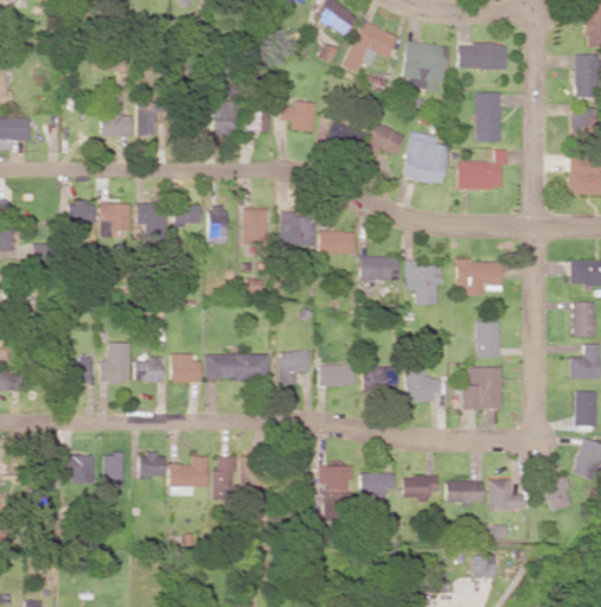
[(346,33),(358,12),(336,0),(323,0),(315,16),(346,33)]
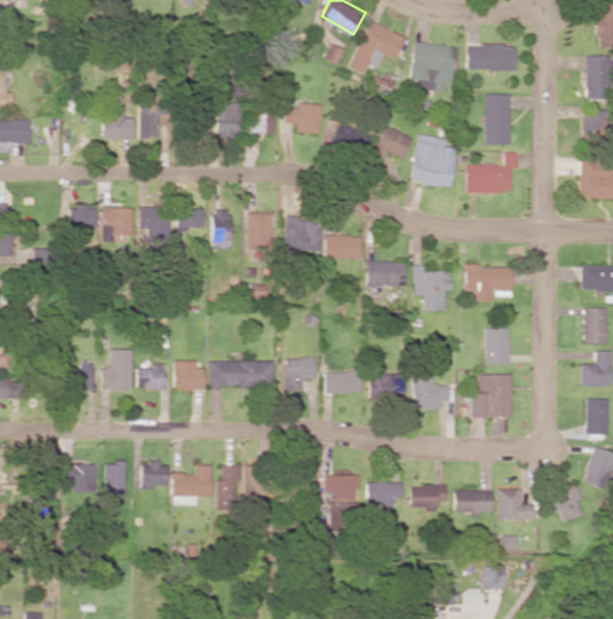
[(612,1),(597,3),(600,46),(612,45),(612,1)]
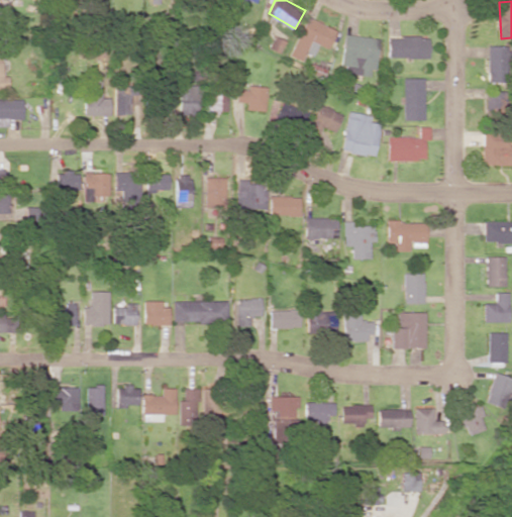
[(293,57),(304,61),(307,54),(316,57),(321,44),(332,48),(339,29),(308,17),(293,57)]
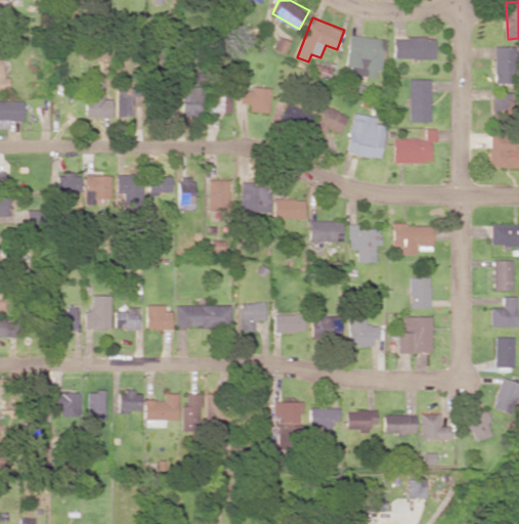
[(386,39),(352,35),(348,66),(354,67),(353,74),(381,78),(386,39)]
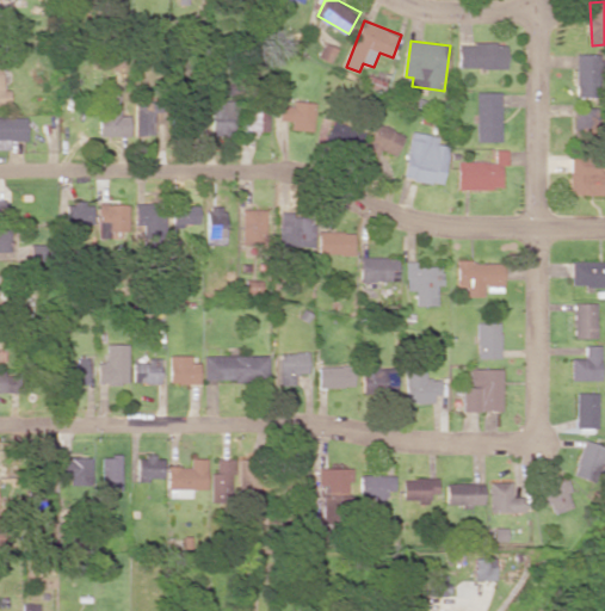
[(511,68),(511,43),(463,43),(463,67),(511,68)]
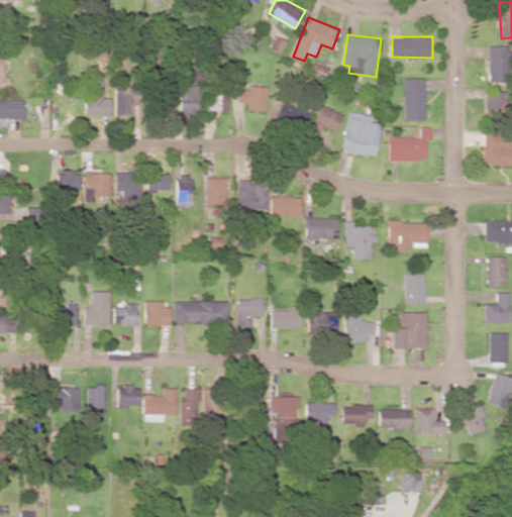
[(510,82),(510,45),(492,45),(491,82),(510,82)]
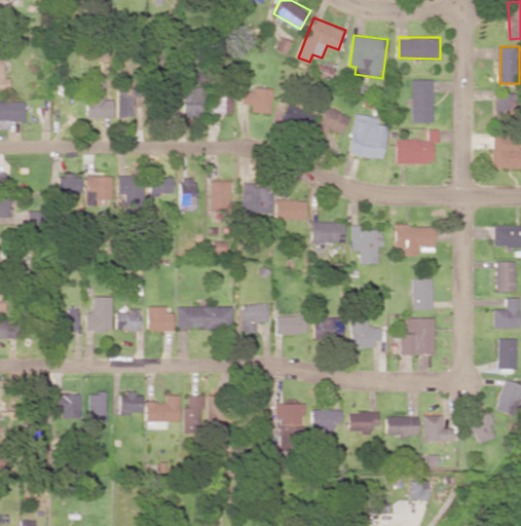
[(413,121),(435,122),(436,79),(414,79),(413,121)]
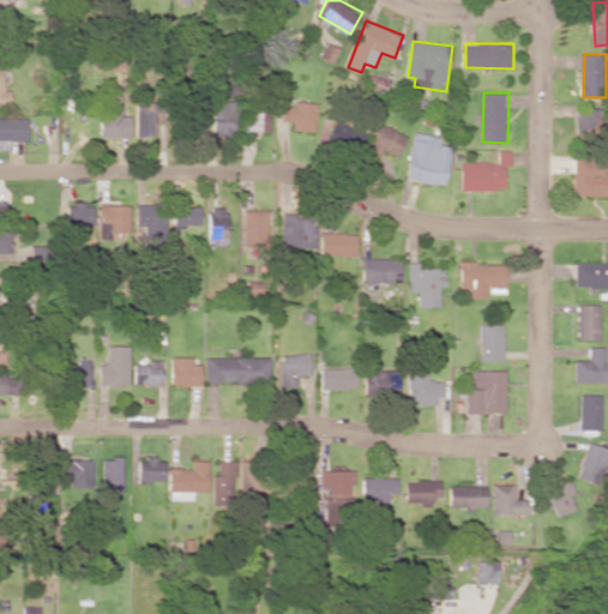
[(240,101),(216,101),(217,136),(241,136),(240,101)]
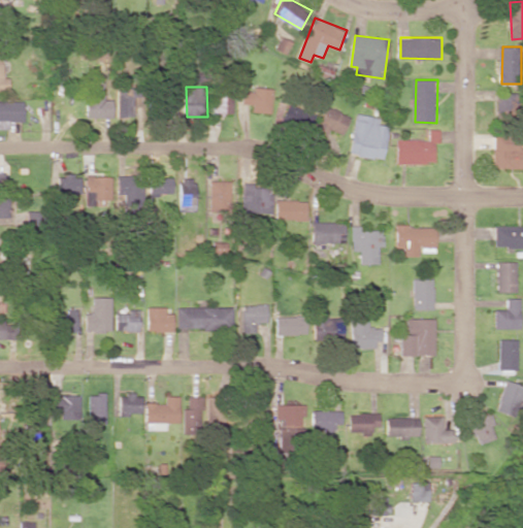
[(273,113),(276,89),(255,87),(255,92),(246,91),(243,104),(255,105),(255,111),(273,113)]
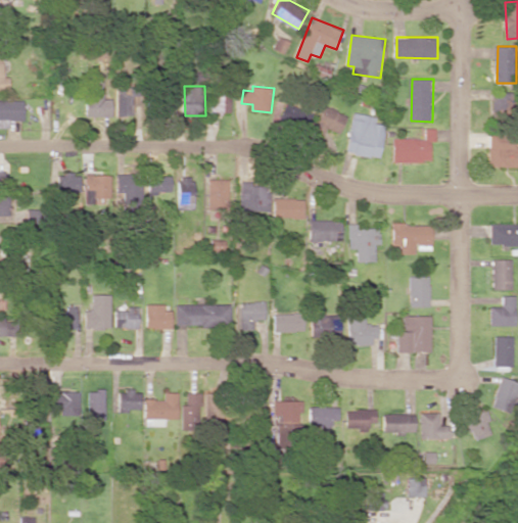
[(216,112),(233,112),(233,88),(217,87),(216,112)]
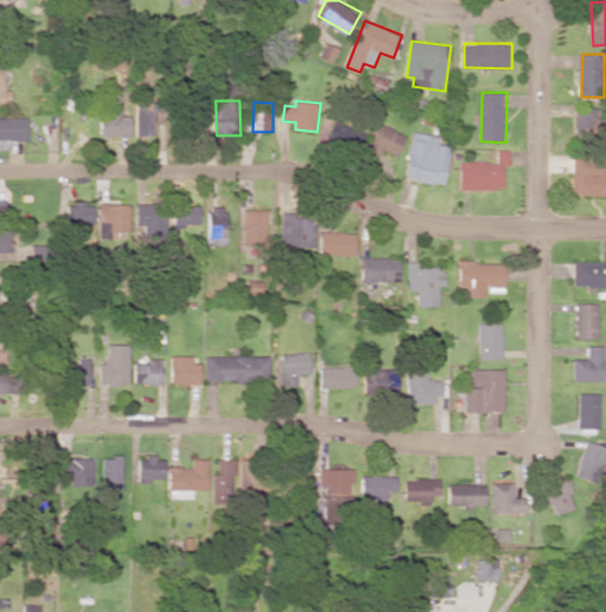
[(139,134),(159,135),(160,104),(140,103),(139,134)]
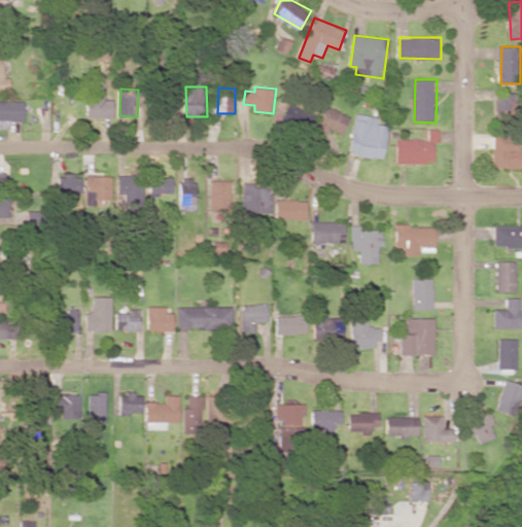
[(107,98),(107,91),(88,93),(90,117),(115,116),(114,97),(107,98)]
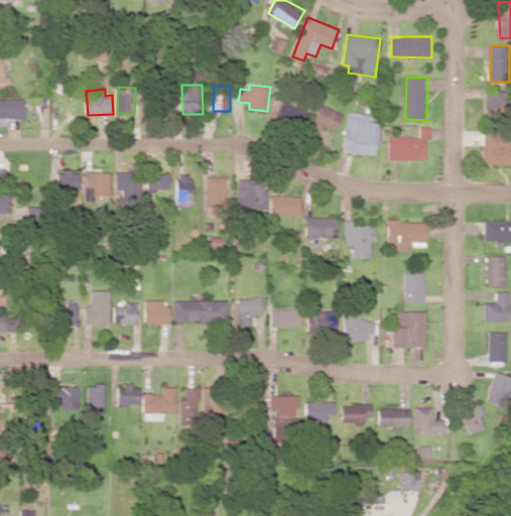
[(488,100),(487,114),(507,114),(508,92),(496,92),(496,100),(488,100)]
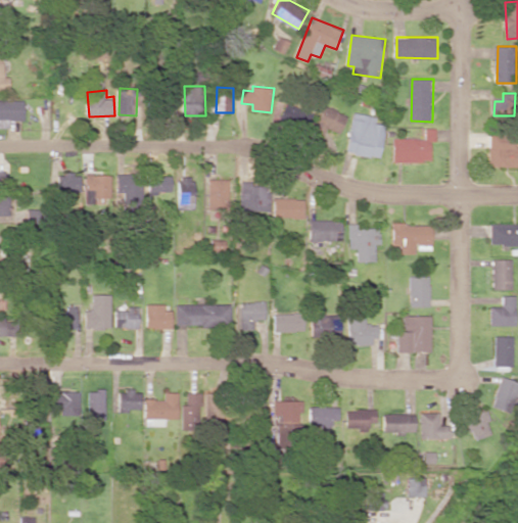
[(27,100),(0,99),(0,127),(13,128),(13,120),(27,120),(27,100)]
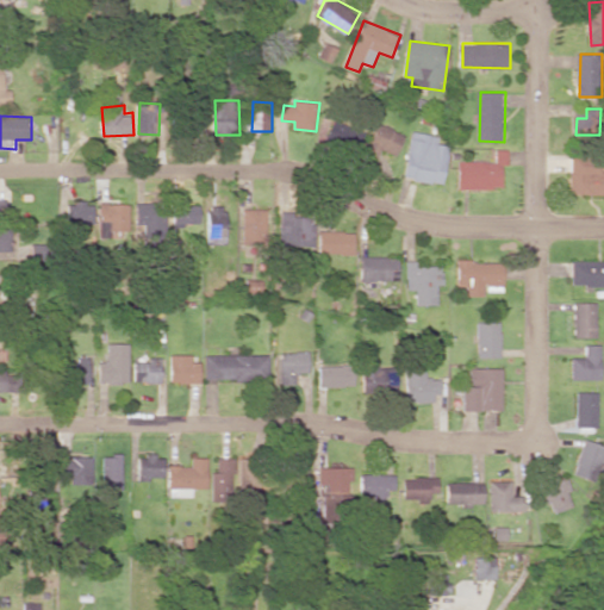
[(365,125),(328,124),(327,144),(365,145),(365,125)]
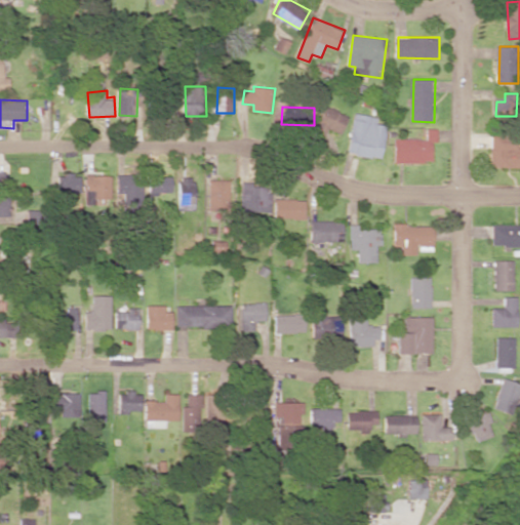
[(326,136),(329,128),(344,133),(351,114),(326,107),(317,133),(326,136)]
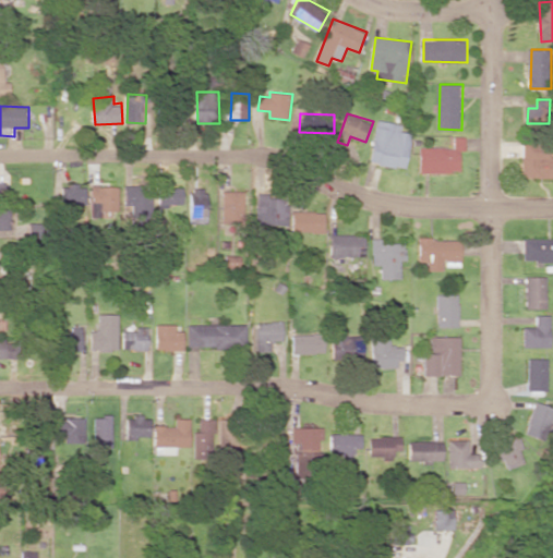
[(415,133),(404,131),(405,124),(380,120),(372,162),(408,169),(415,133)]
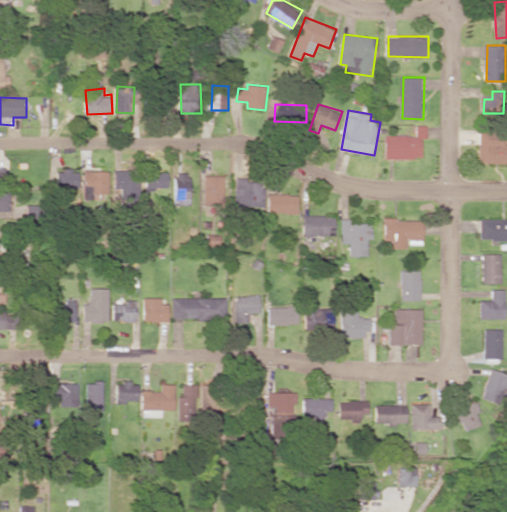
[(387,158),(424,159),(424,138),(428,138),(429,125),(419,125),(418,135),(387,134),(387,158)]
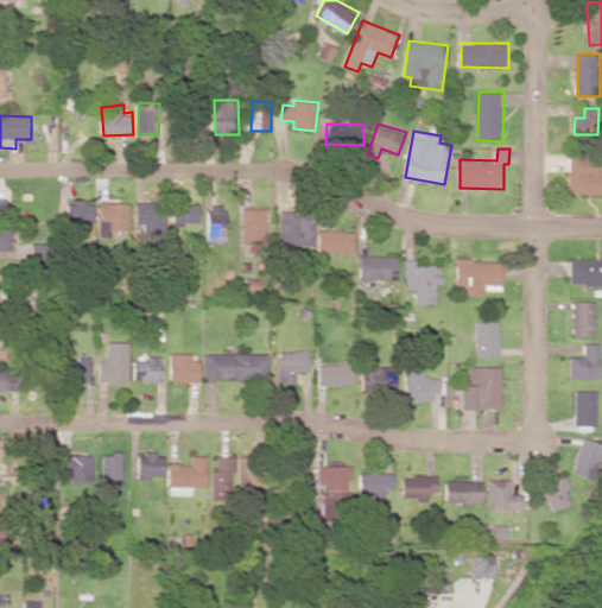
[(601,157),(571,156),(570,192),(601,192),(601,170),(601,157)]
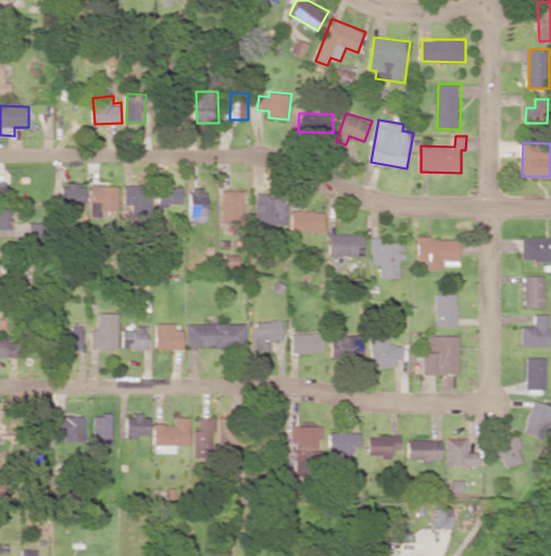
[(64,204),(86,204),(87,184),(64,184),(64,204)]
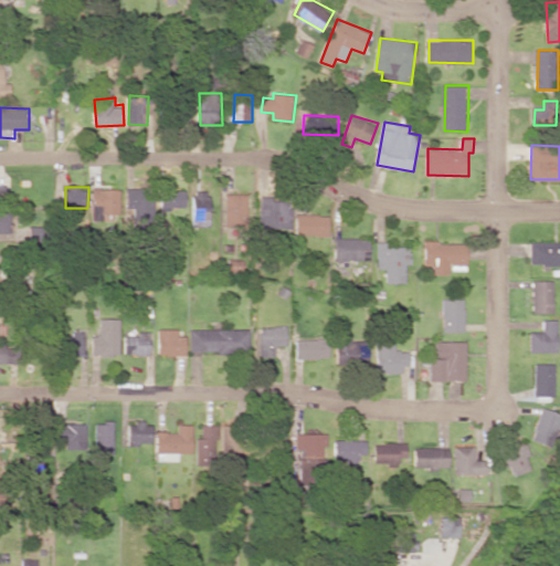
[(106,215),(124,215),(125,189),(95,188),(94,219),(106,219),(106,215)]
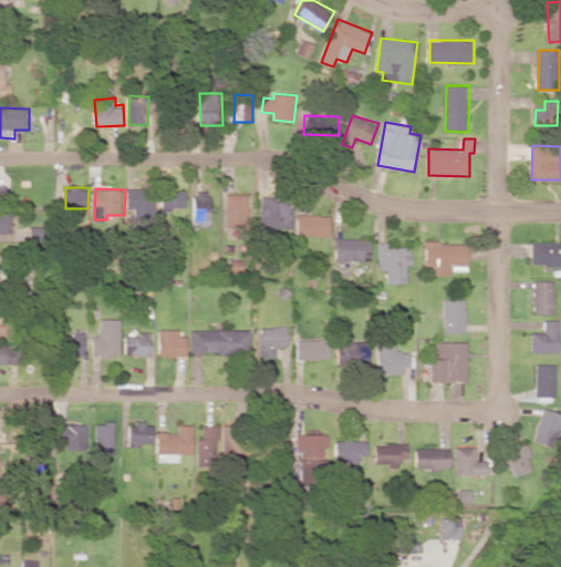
[(128,209),(135,209),(134,220),(156,220),(157,189),(128,188),(128,209)]
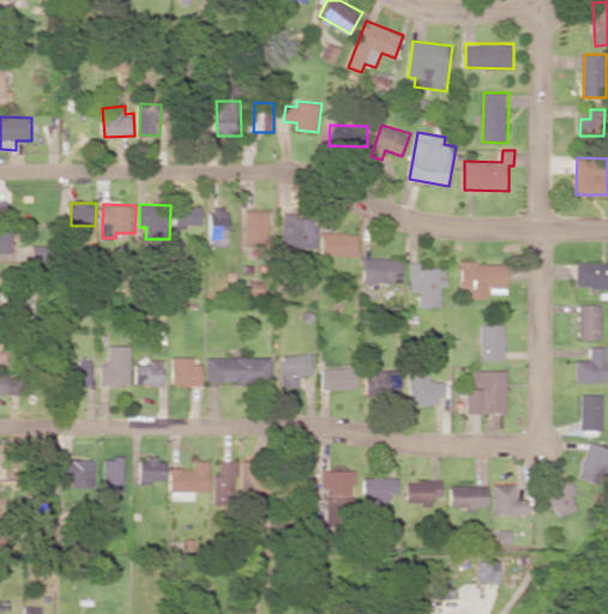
[(178,226),(204,227),(204,206),(178,205),(178,226)]
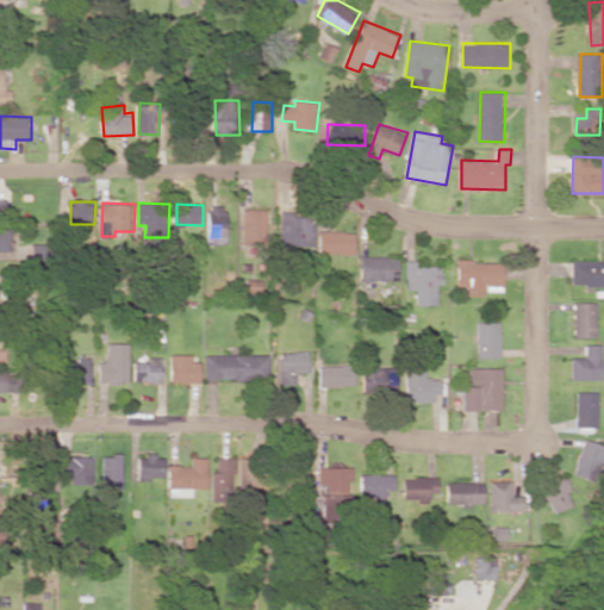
[(246,244),(271,244),(271,209),(247,209),(246,244)]
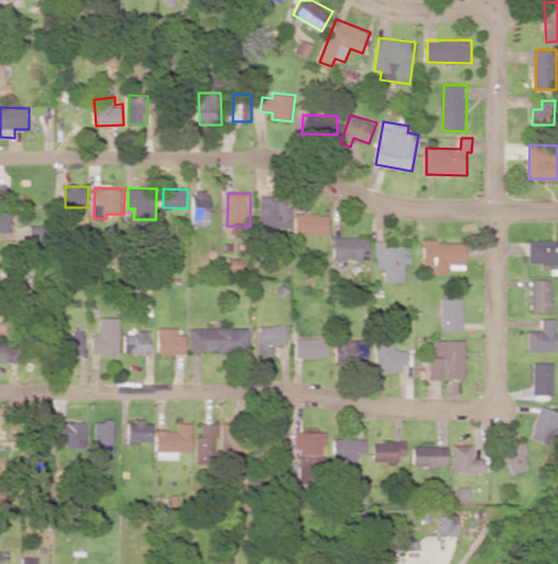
[(194,225),(212,225),(214,195),(195,195),(194,225)]
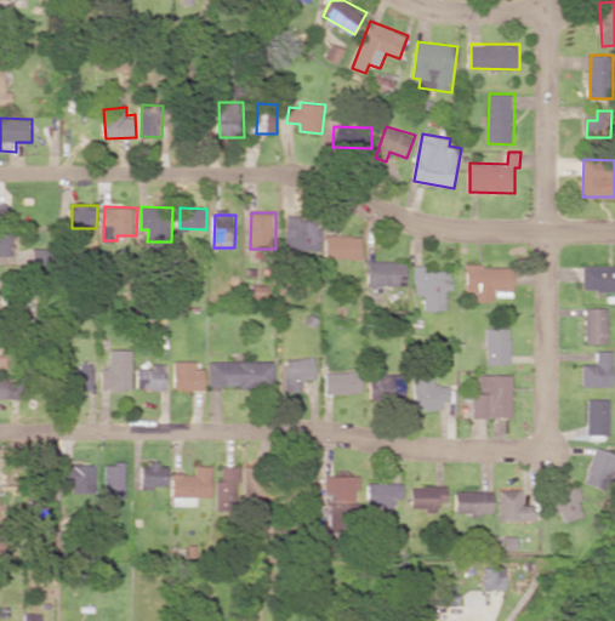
[(290,217),(289,249),(325,250),(326,220),(290,217)]
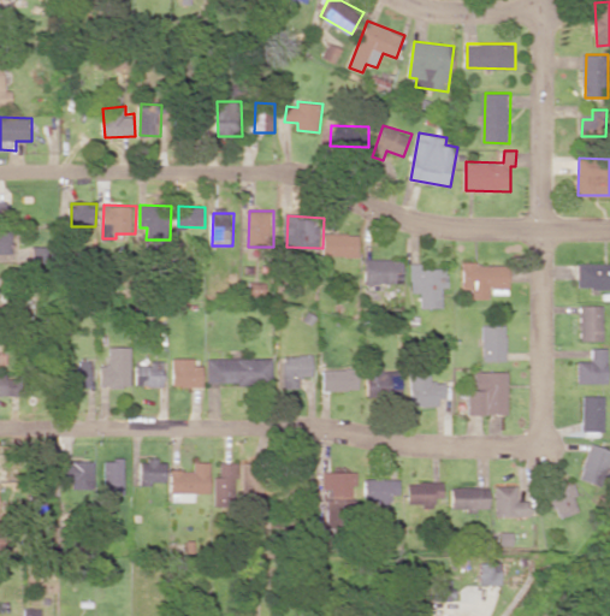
[(361,256),(362,235),(326,234),(326,256),(361,256)]
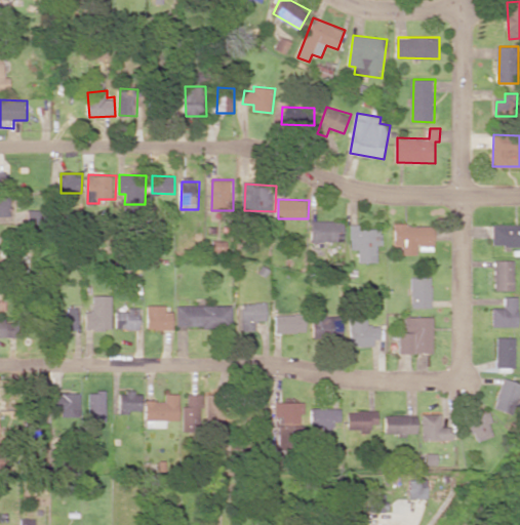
[(347,220),(314,220),(313,241),(346,242),(347,220)]
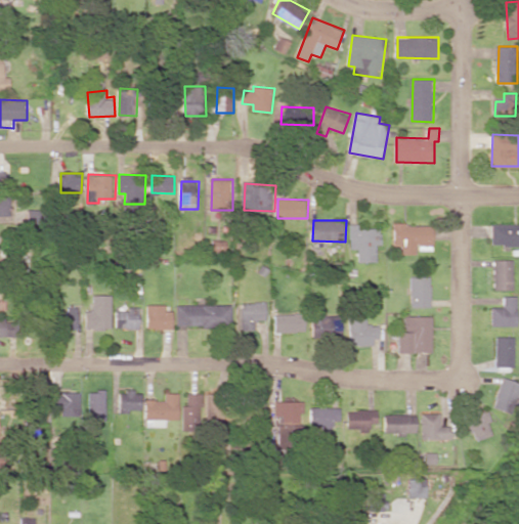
[(383,227),(362,228),(362,223),(351,224),(352,249),(359,249),(360,262),(379,262),(378,245),(383,245),(383,227)]
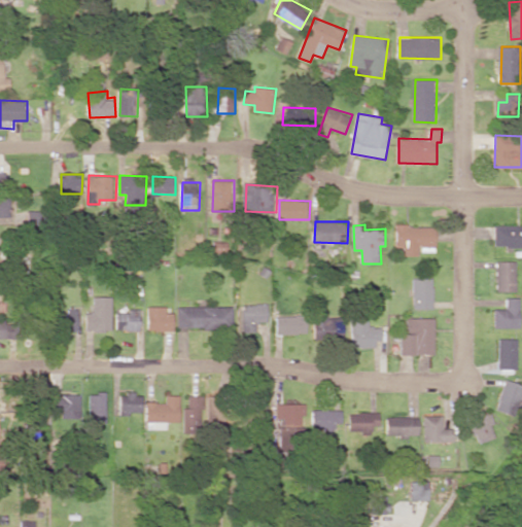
[(521,224),(497,224),(496,246),(521,246),(521,224)]
